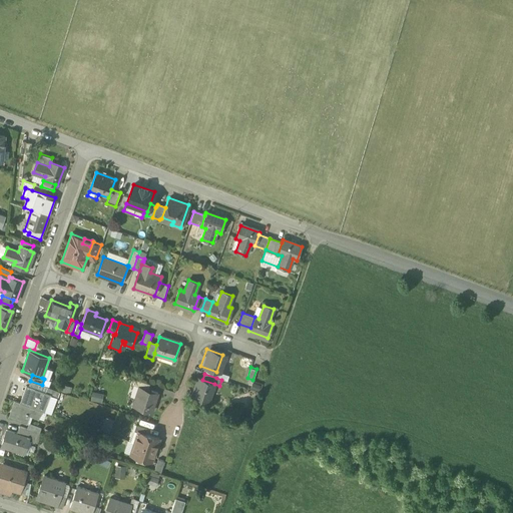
[(192,396),(208,401),(214,384),(202,380),(198,378),(192,396)]
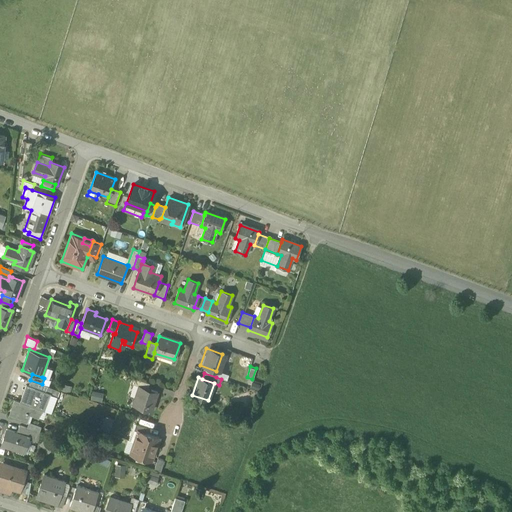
[(140,386),(148,388),(149,382),(137,378),(135,378),(133,384),(140,386)]
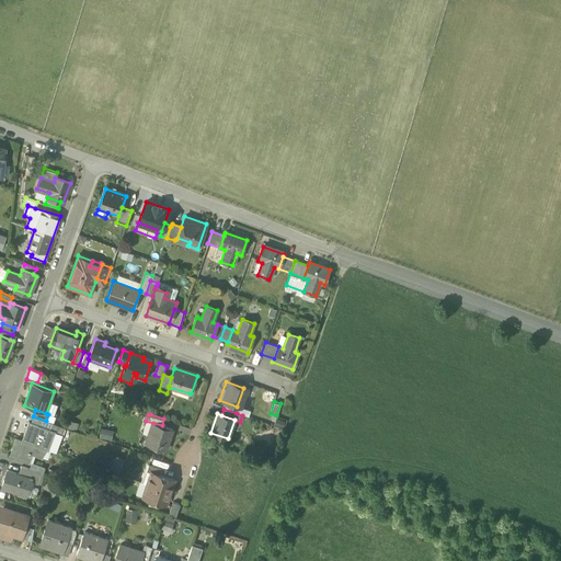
[(31,422),(43,427),(46,421),(33,416),(31,422)]
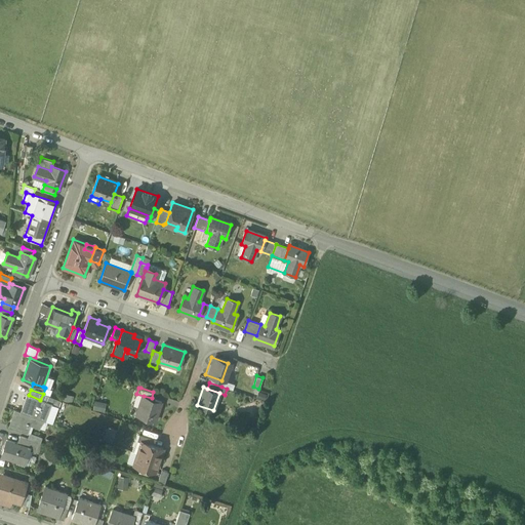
[(48,396),(55,399),(57,392),(49,390),(48,396)]
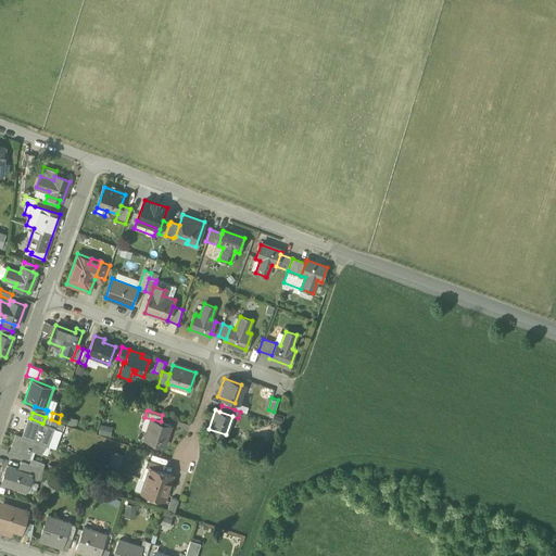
[(28,418),(22,436),(42,444),(45,444),(47,445),(50,437),(43,434),(46,426),(47,425),(42,424),(30,418),(28,418)]
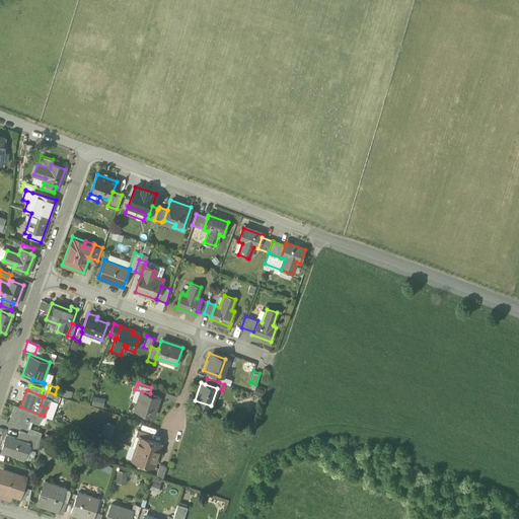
[(55,394),(48,391),(46,398),(57,402),(59,395),(55,394)]
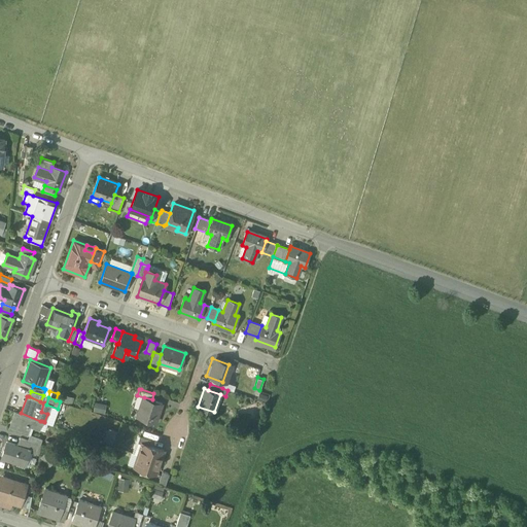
[(137,416),(155,422),(162,402),(152,399),(144,397),(140,409),(139,409),(137,416)]
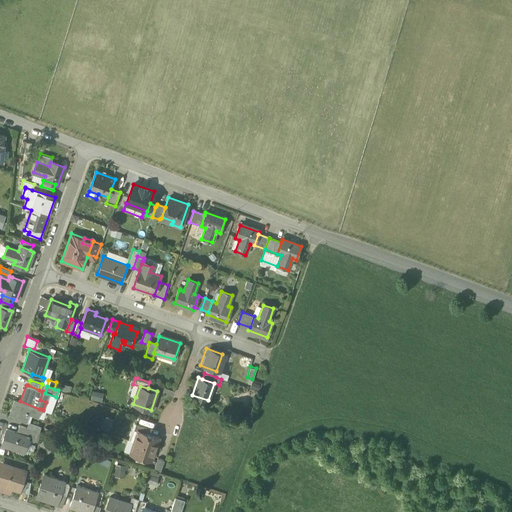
[(91,399),(102,400),(103,391),(92,390),(91,399)]
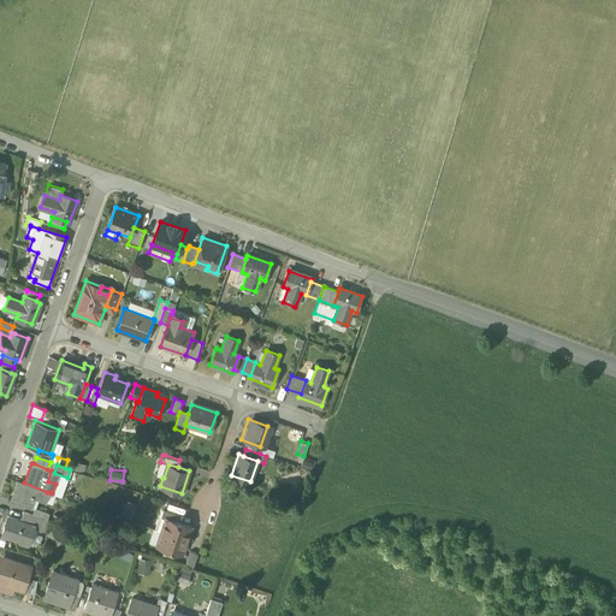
[(43,502),(47,492),(24,483),(17,481),(10,501),(31,508),(35,498),(43,502)]
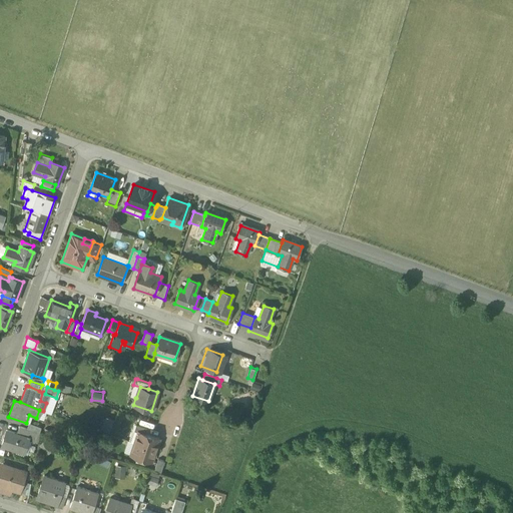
[(28,424),(26,429),(31,430),(37,432),(38,433),(40,427),(28,424)]
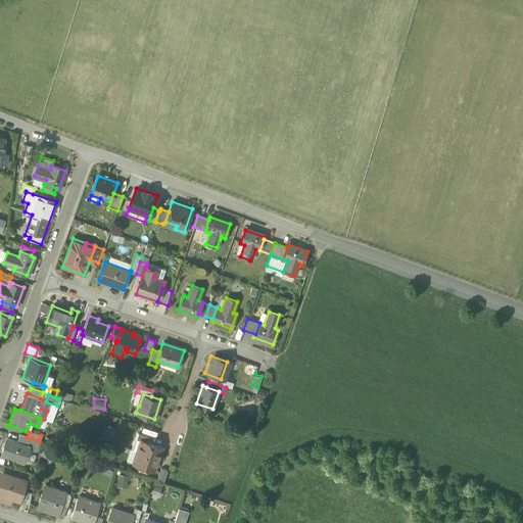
[(141,440),(148,442),(150,437),(139,433),(137,439),(140,440),(141,440)]
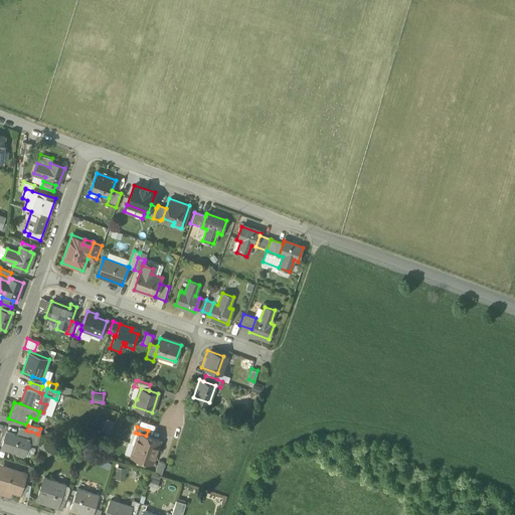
[(29,439),(31,432),(26,431),(19,427),(17,435),(29,439)]
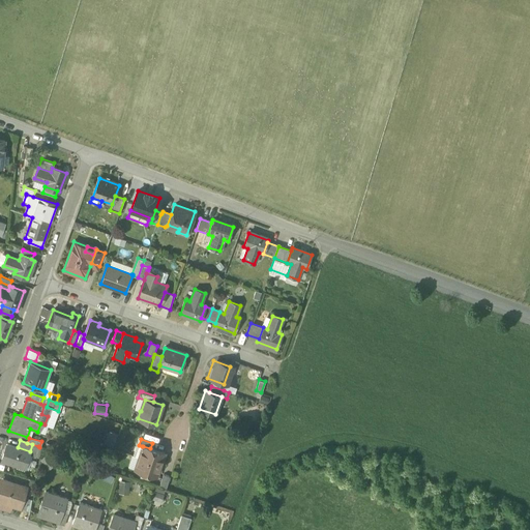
[(1,461),(16,466),(17,463),(25,465),(29,454),(30,451),(18,447),(6,444),(1,461)]
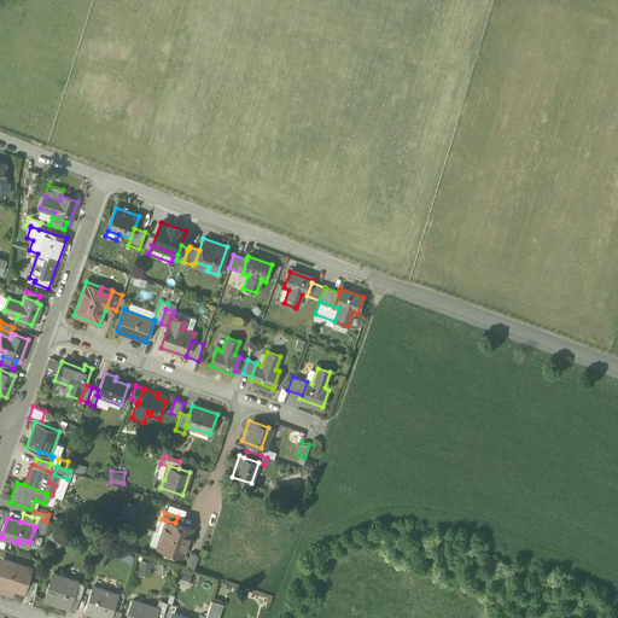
[(34,530),(41,532),(45,520),(38,518),(35,526),(34,530)]
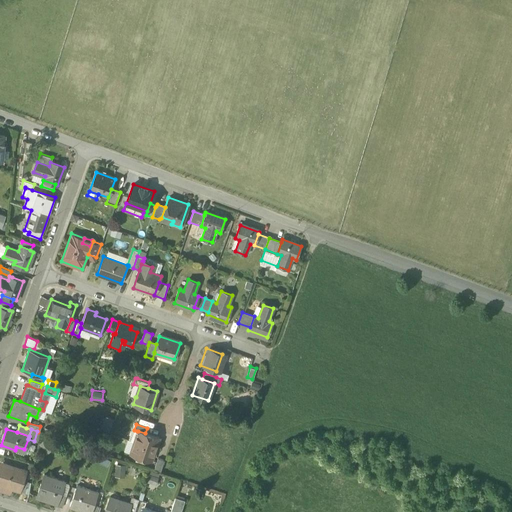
[(137,431),(134,442),(155,449),(159,438),(145,433),(138,431),(137,431)]
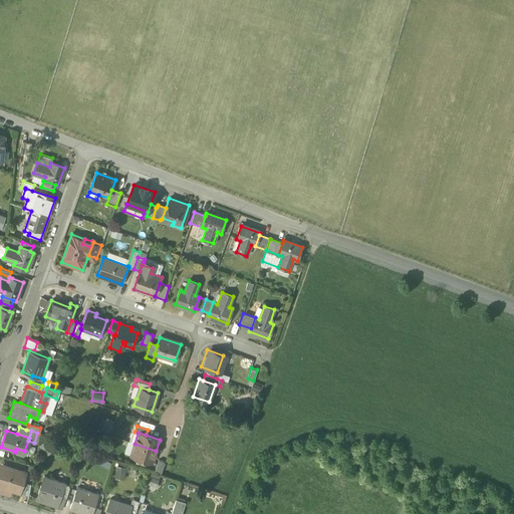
[(47,449),(50,452),(55,447),(48,439),(41,446),(45,450),(47,449)]
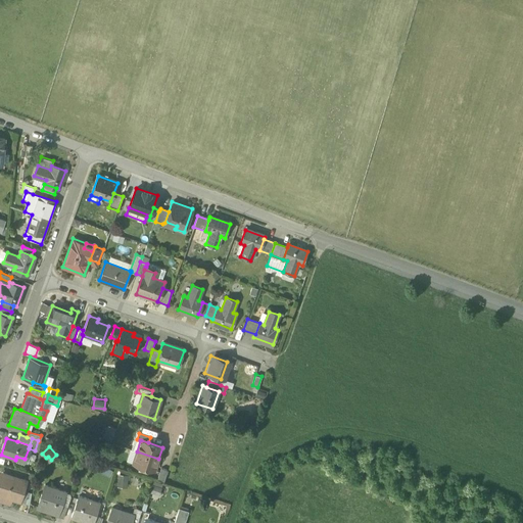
[(154,471),(158,459),(137,452),(133,463),(154,471)]
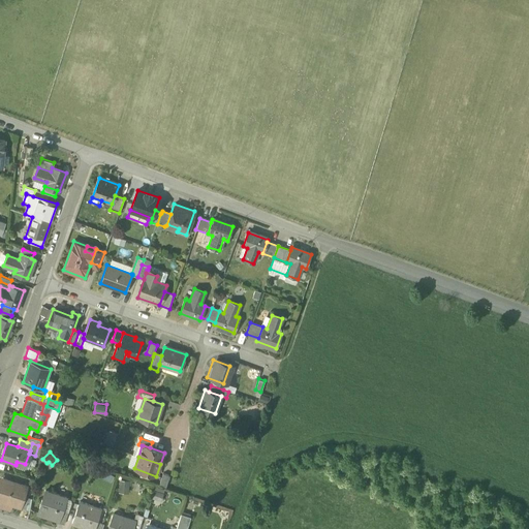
[(159,486),(165,488),(169,476),(163,473),(159,486)]
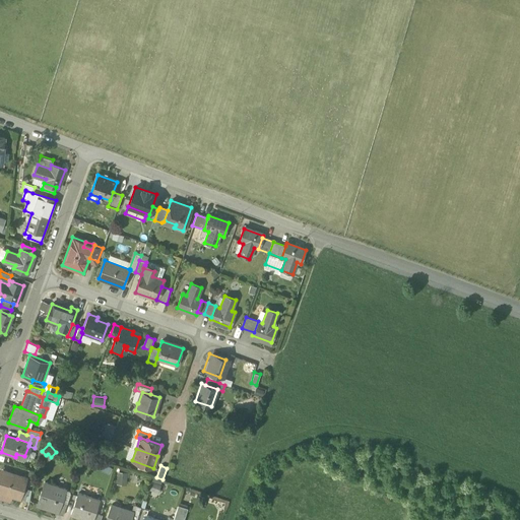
[(0,498),(10,502),(12,495),(0,491),(0,479),(3,471),(0,469),(0,498)]
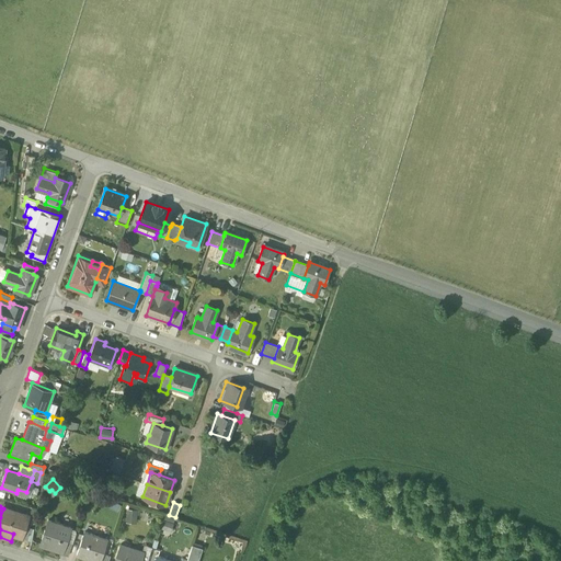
[(137,522),(138,508),(127,507),(126,521),(137,522)]
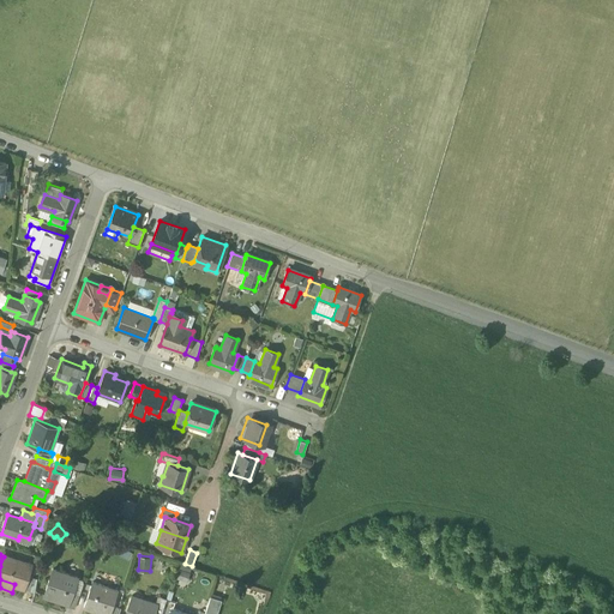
[(0,579),(14,584),(23,587),(30,565),(4,557),(0,566),(0,579)]
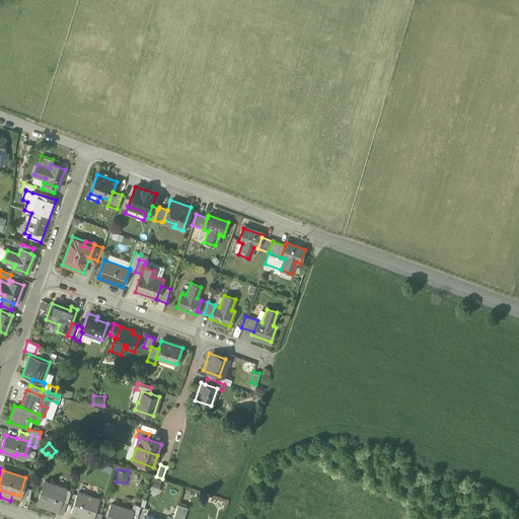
[(58,509),(59,509),(62,501),(66,488),(45,480),(38,502),(58,509)]
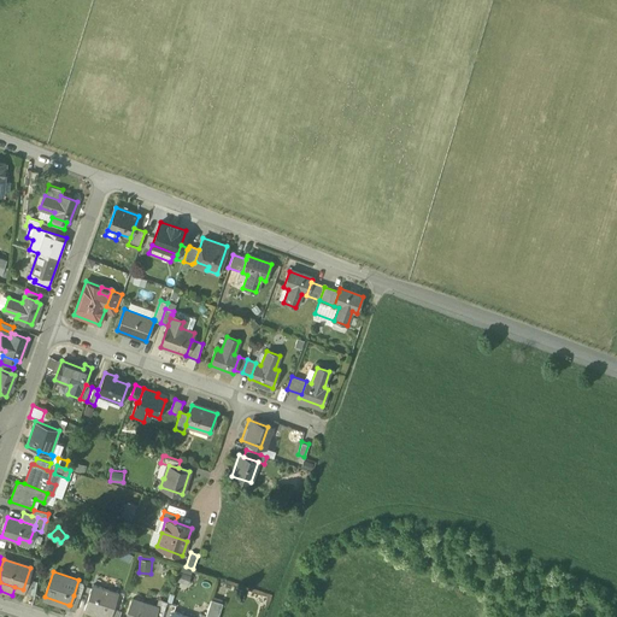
[(176,580),(188,583),(189,576),(177,573),(176,580)]
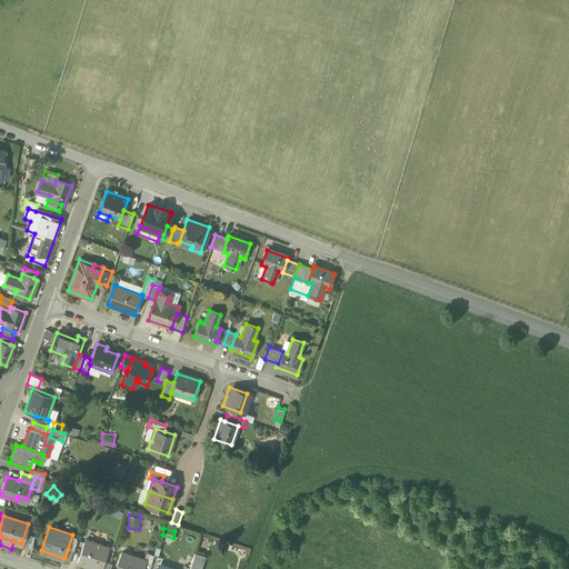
[(22,546),(31,548),(35,536),(27,532),(22,546)]
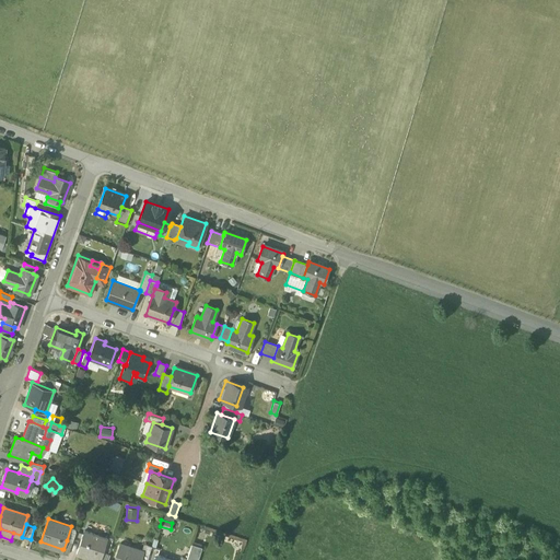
[(96,559),(100,559),(103,552),(107,538),(85,532),(78,553),(96,559)]
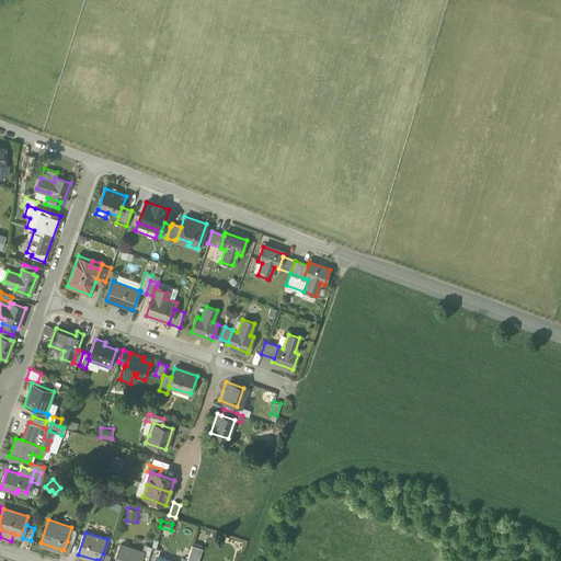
[(63,552),(68,554),(72,542),(67,541),(64,550),(63,550),(63,552)]
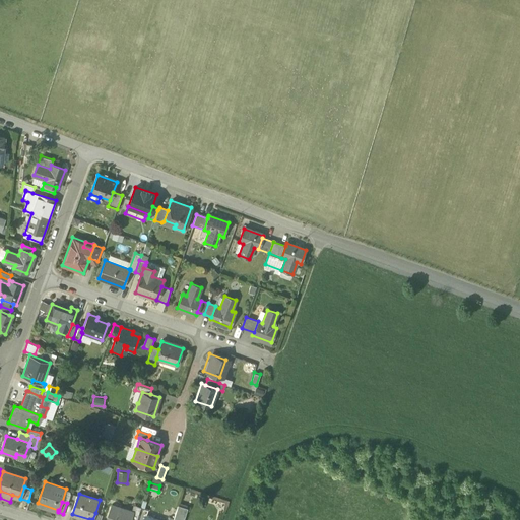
[(130,519),(133,512),(112,505),(106,519),(130,519)]
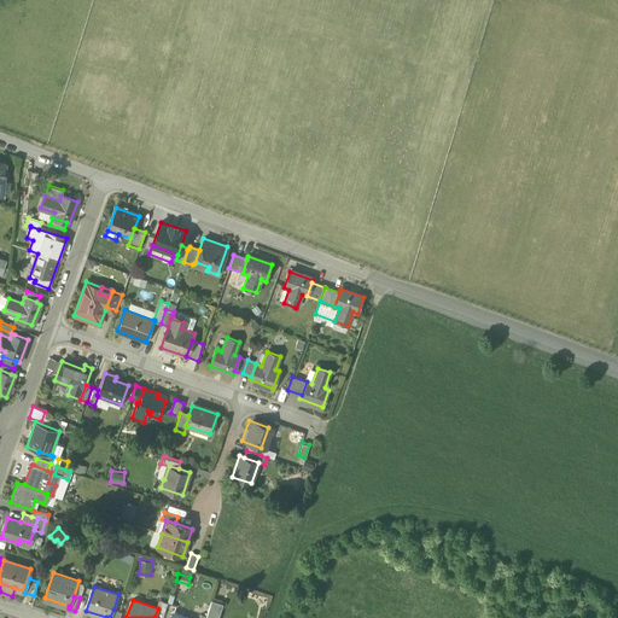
[(205,617),(217,617),(222,604),(213,600),(205,617)]
